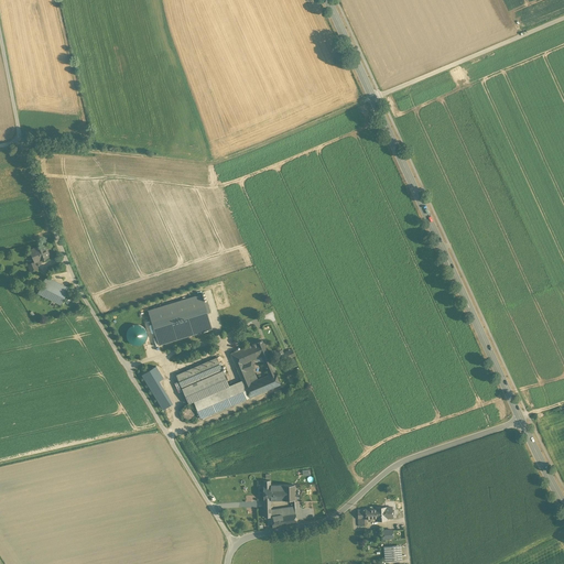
[(44,245),(30,250),(31,251),(32,255),(35,262),(36,264),(40,264),(39,261),(40,260),(50,257),(47,251),(46,251),(44,245)]
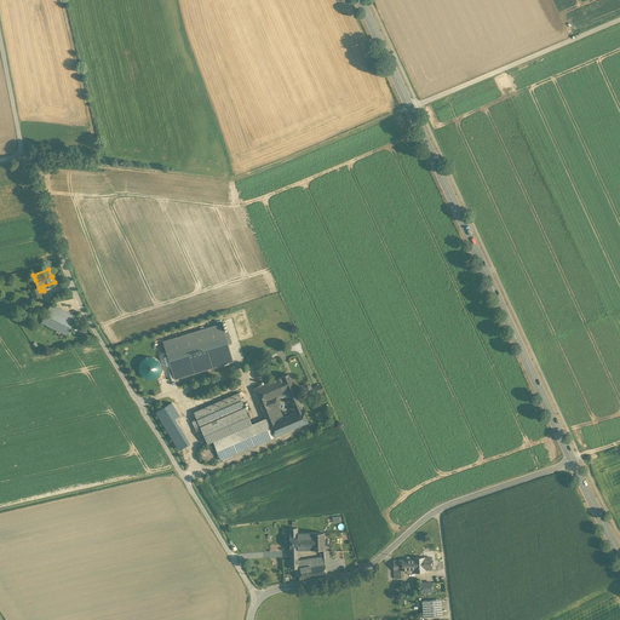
[(40,291),(39,288),(32,291),(34,299),(41,296),(40,291)]
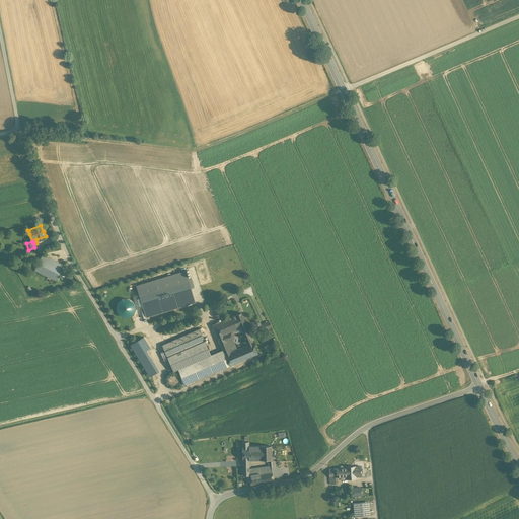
[(64,266),(43,254),(34,270),(56,280),(64,266)]
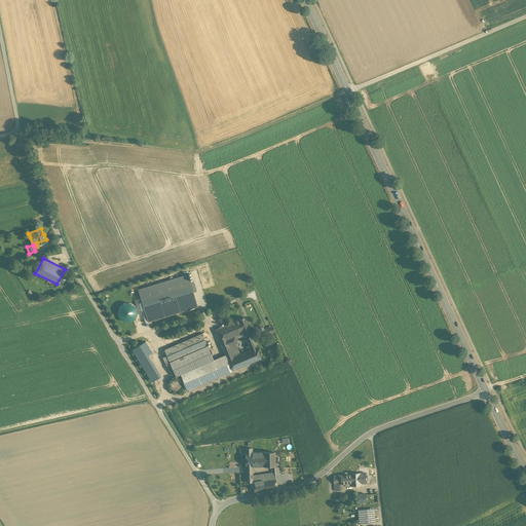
[(189,272),(139,288),(149,324),(198,309),(189,272)]
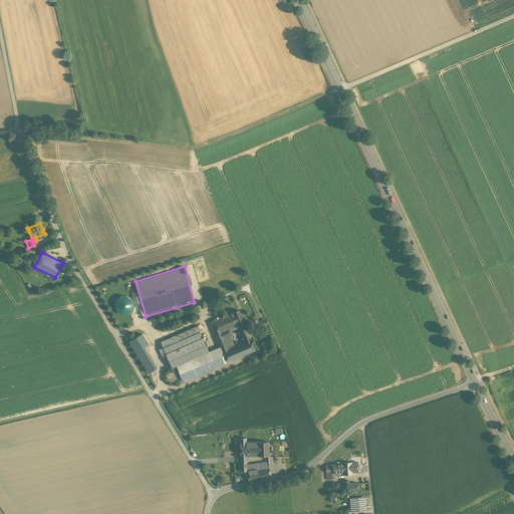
[(136,301),(120,295),(117,301),(116,301),(114,305),(116,306),(114,309),(126,315),(127,311),(131,312),(136,301)]
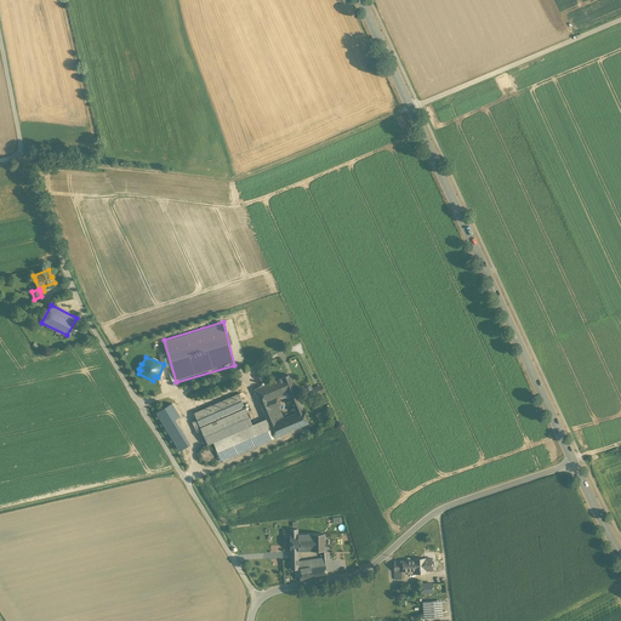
[(289,375),(281,377),(289,396),(290,396),(296,393),(289,375)]
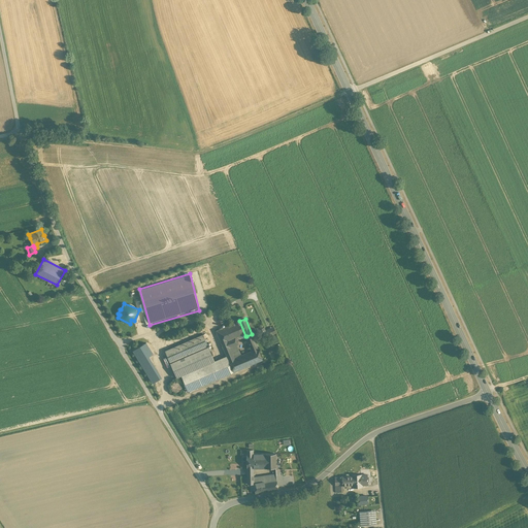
[(245,336),(239,321),(216,331),(224,351),(238,344),(235,337),(238,336),(240,338),(245,336)]
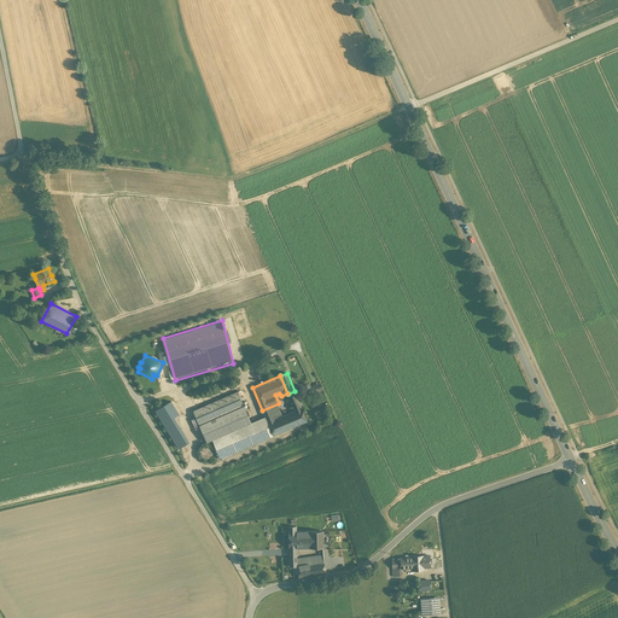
[(302,391),(304,397),(322,390),(320,383),(310,388),(309,384),(304,386),(305,390),(302,391)]
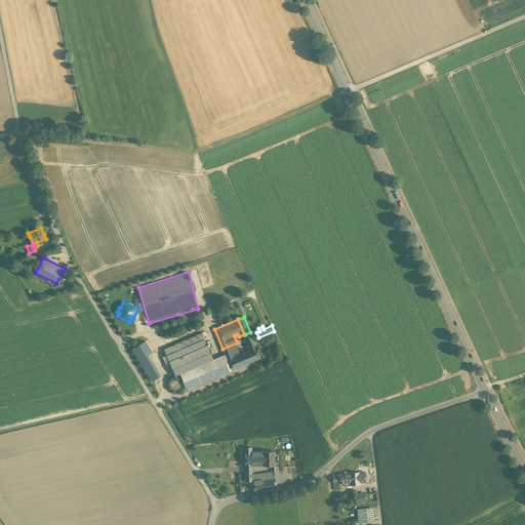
[(180,373),(213,359),(202,332),(164,349),(175,375),(180,373)]
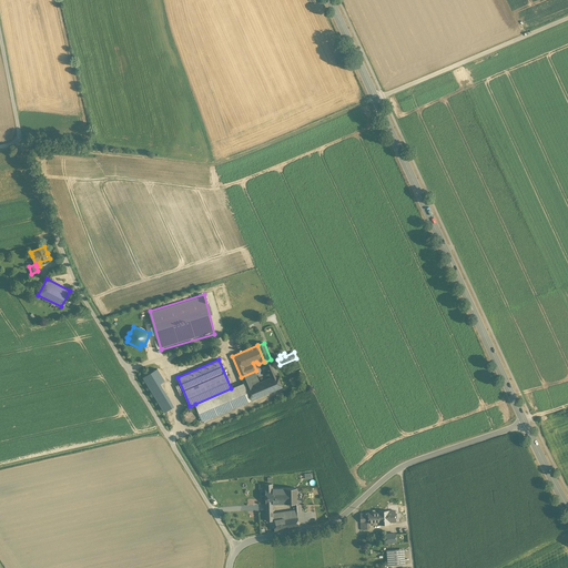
[(277,375),(271,359),(265,362),(266,364),(266,365),(271,377),(277,375)]
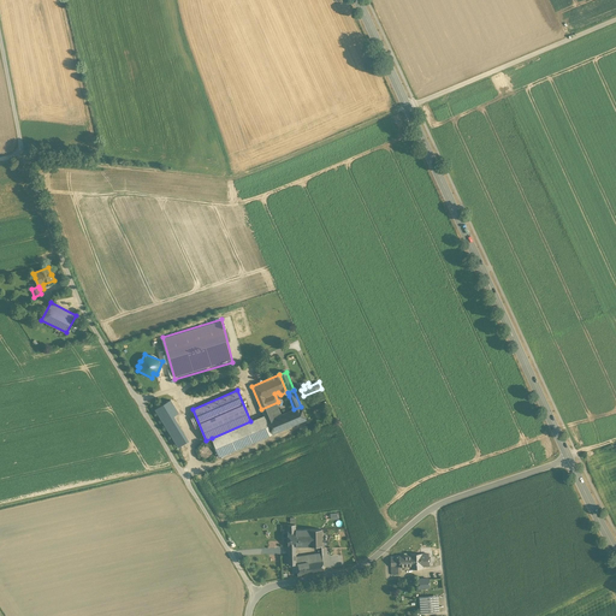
[(278,402),(261,409),(262,413),(277,407),(279,406),(278,402)]
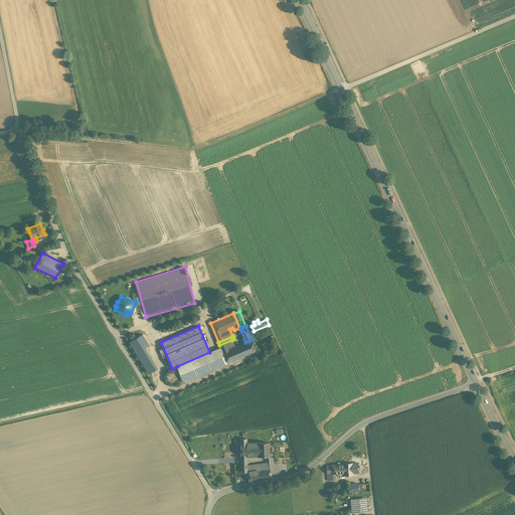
[(132,343),(149,370),(157,365),(140,338),(132,343)]
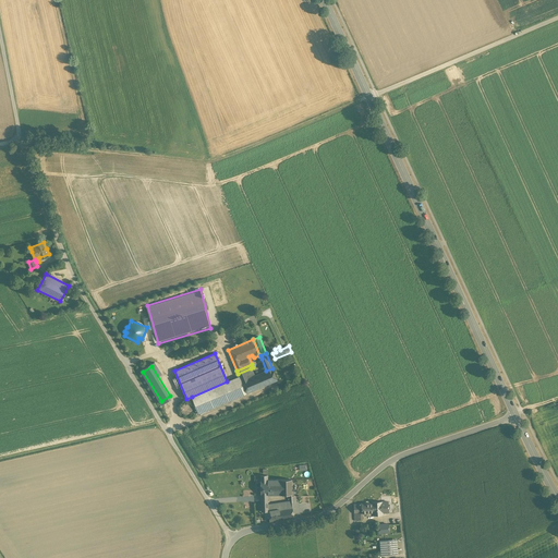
[(253,376),(251,368),(238,374),(239,376),(246,393),(278,380),(273,368),(266,371),(253,376)]
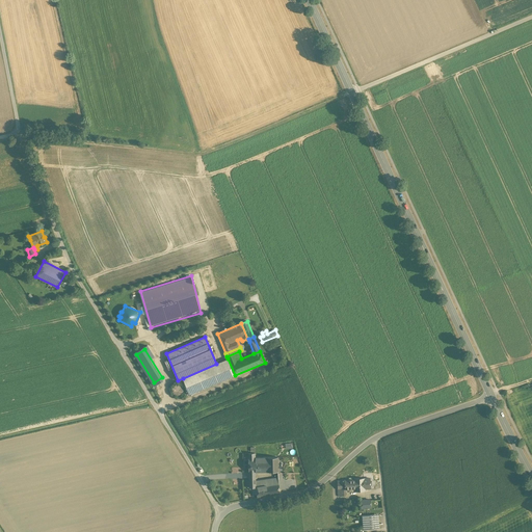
[(189,395),(235,375),(228,358),(216,364),(183,378),(189,395)]
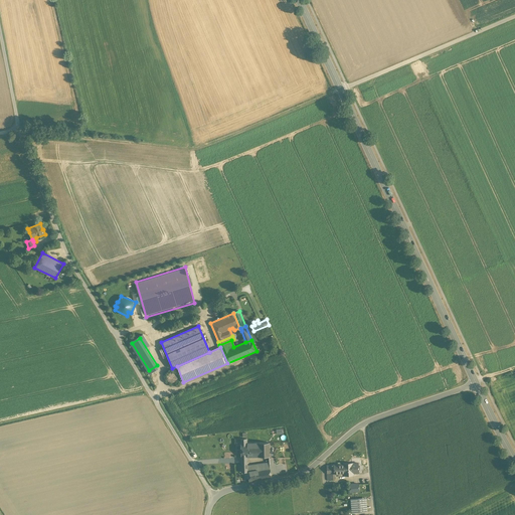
[(259,457),(259,444),(246,444),(246,440),(240,440),(240,458),(246,457),(259,457)]
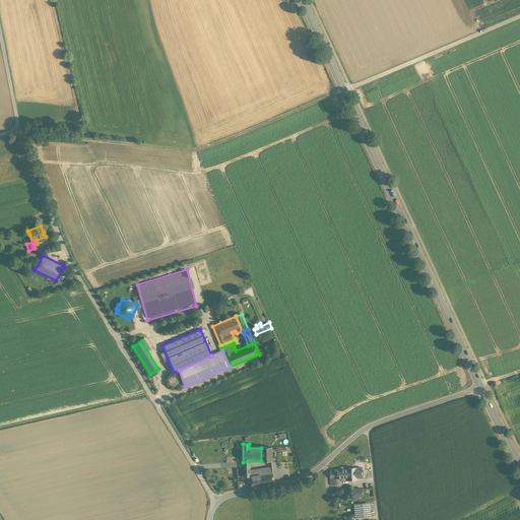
[(271,447),(261,448),(261,461),(272,461),(271,447)]
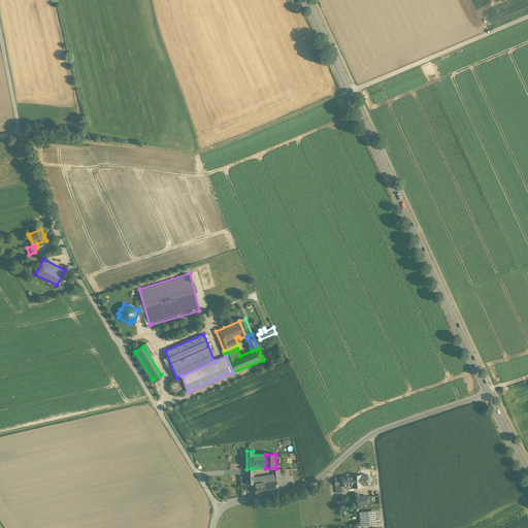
[(276,474),(254,479),(254,484),(256,494),(278,491),(276,481),(276,474)]
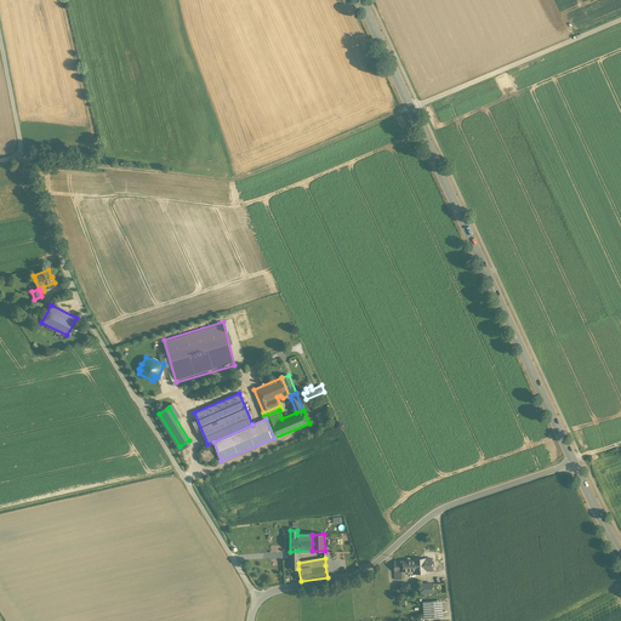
[(425,559),(415,560),(415,571),(415,573),(426,573),(425,559)]
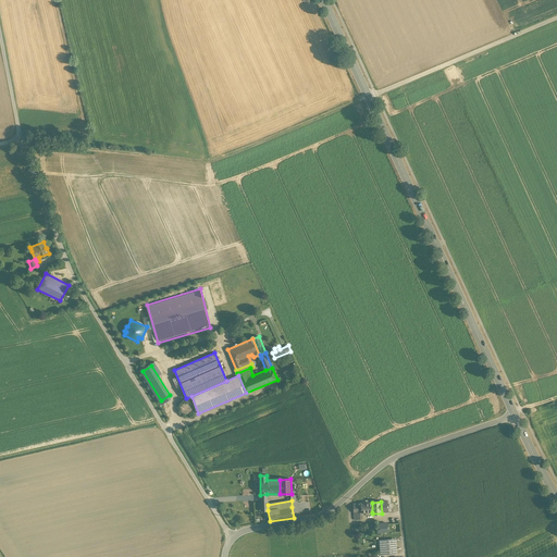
[(372,512),(372,503),(354,504),(355,512),(361,512),(372,512)]
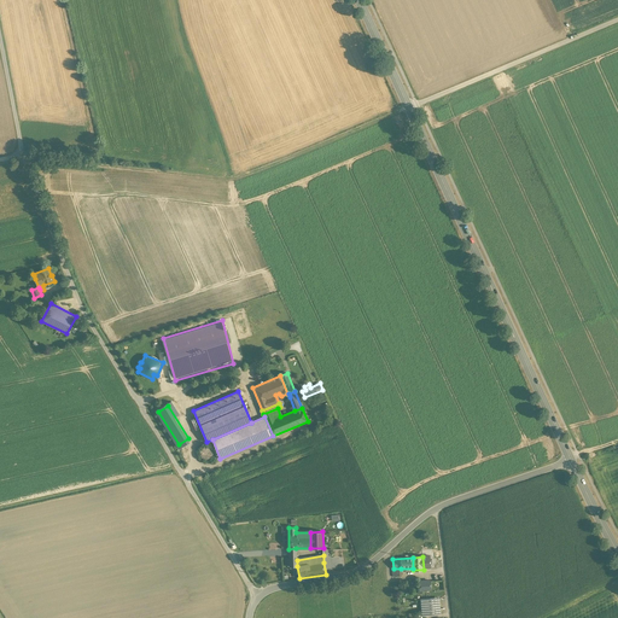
[(437,598),(421,599),(423,613),(432,613),(432,614),(438,613),(437,598)]
